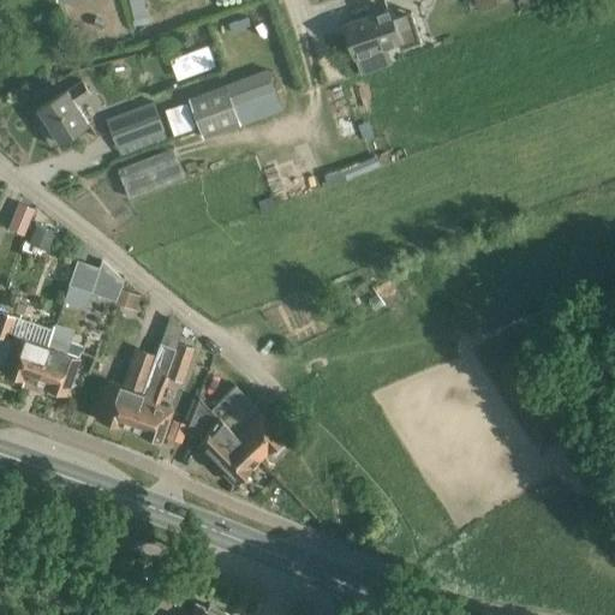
[(389,10),(346,25),(356,58),(400,43),(401,48),(422,42),(411,12),(393,19),(389,10)]
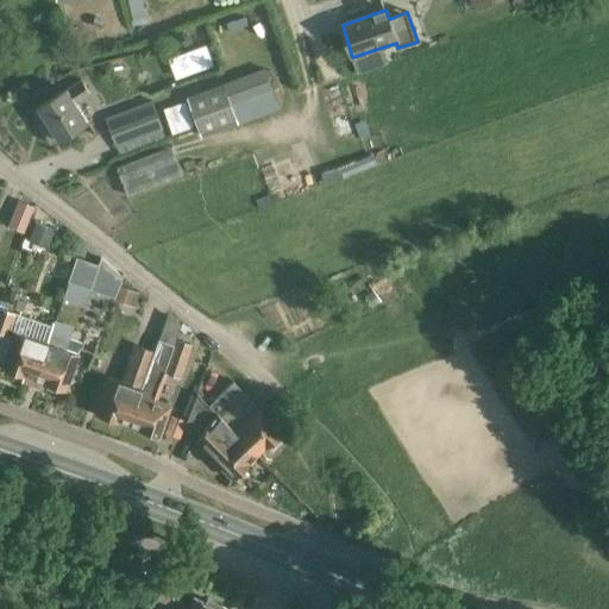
[(207,46),(188,52),(195,71),(214,66),(207,46)]
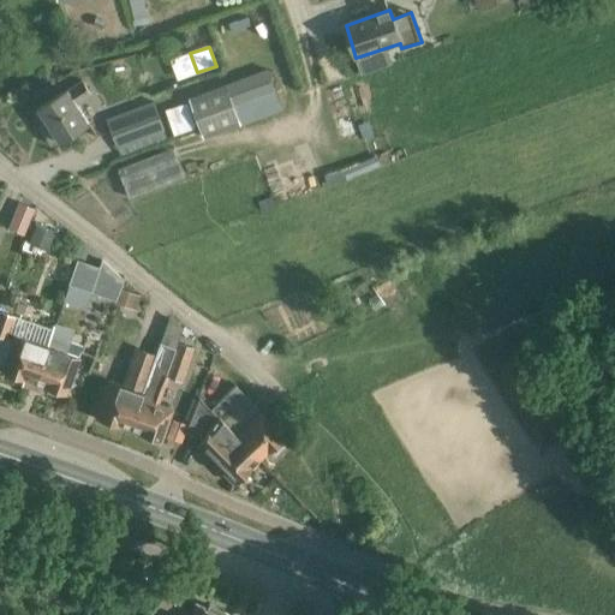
[(268,70),(227,85),(234,105),(275,90),(269,71),(268,70)]
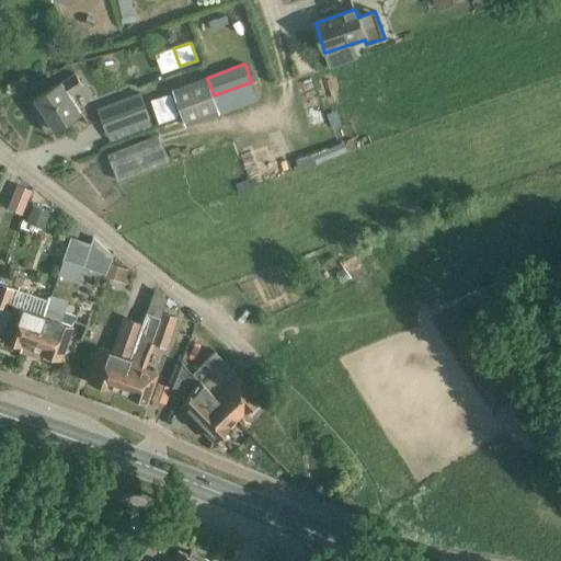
[(73,94),(82,90),(83,89),(75,75),(36,99),(45,112),(37,116),(47,133),(83,111),(73,94)]
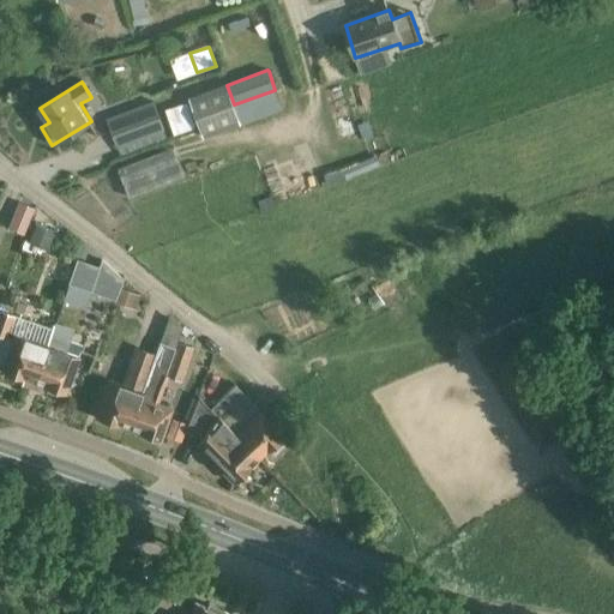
[(174,136),(197,128),(188,100),(164,107),(174,136)]
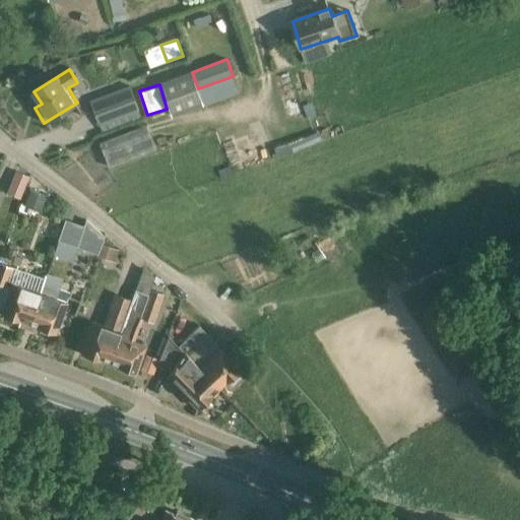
[(143,118),(131,85),(90,101),(101,126),(109,124),(111,129),(143,118)]
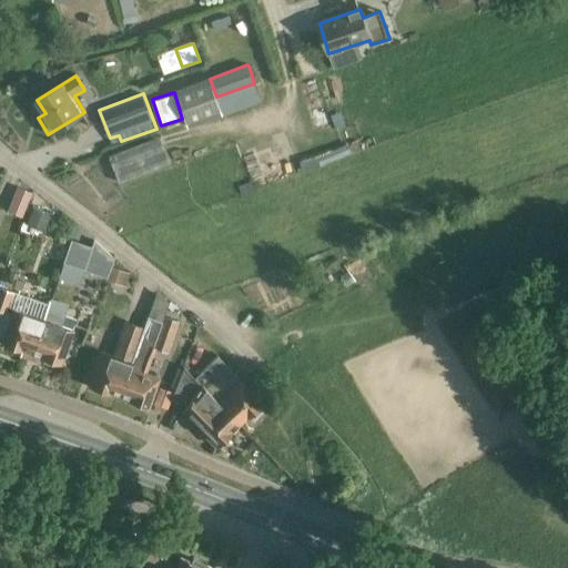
[(161,135),(109,155),(121,184),(172,163),(161,135)]
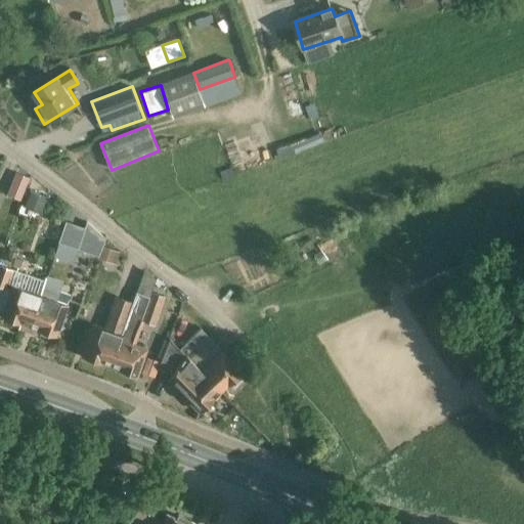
[(15,171),(11,182),(25,188),(30,177),(15,171)]
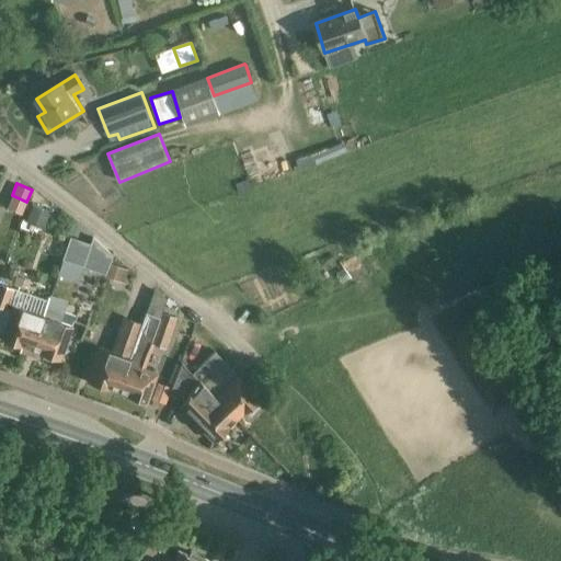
[(42,229),(48,214),(31,206),(24,221),(42,229)]
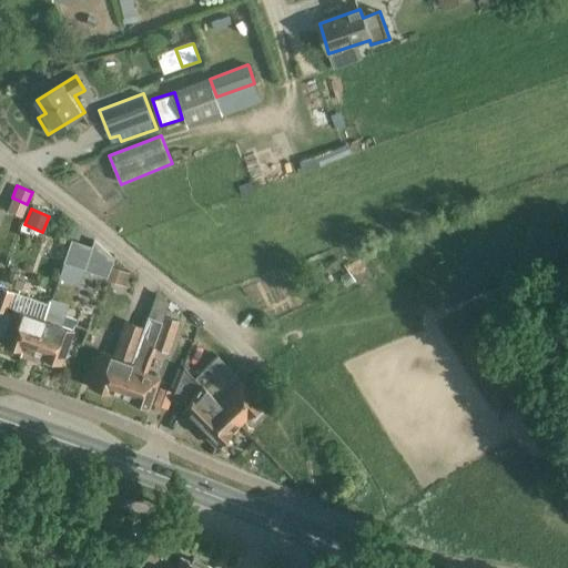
[(94,241),(84,269),(107,277),(113,257),(94,241)]
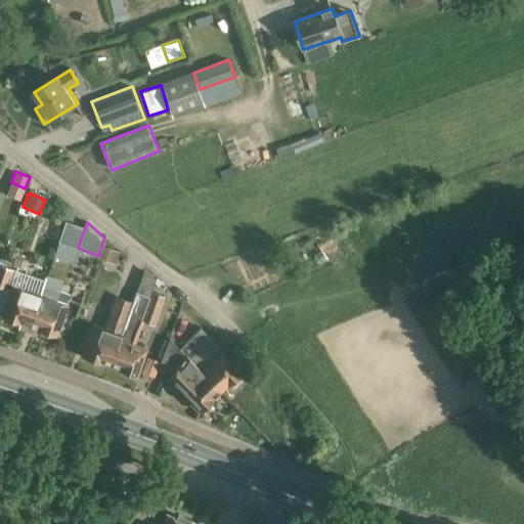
[(53,256),(72,262),(77,248),(59,242),(53,256)]
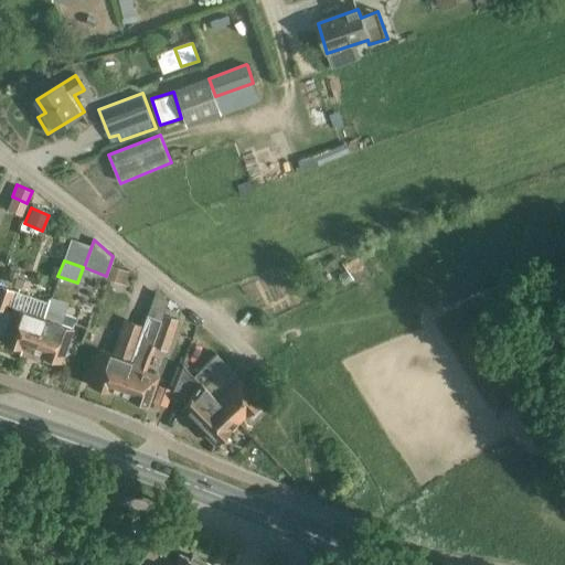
[(129,272),(110,266),(107,277),(126,284),(129,272)]
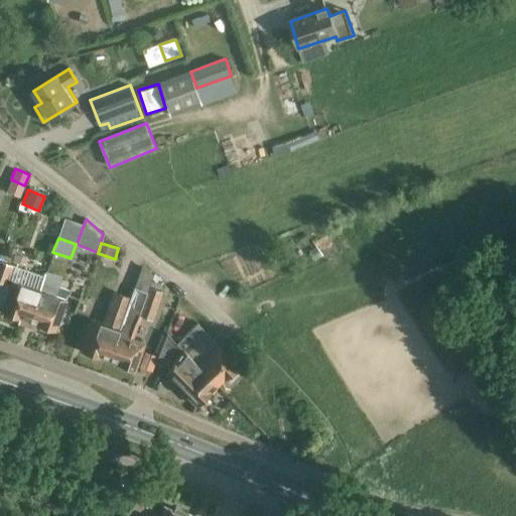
[(0,260),(0,282),(9,286),(0,311),(19,317),(27,320),(41,280),(42,280),(43,276),(27,270),(23,284),(7,279),(12,265),(0,260)]
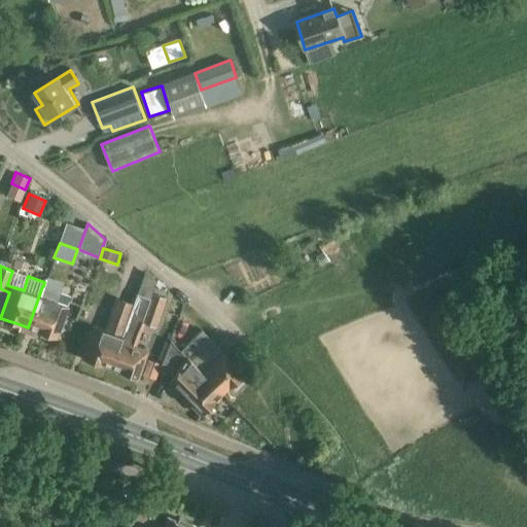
[(64,315),(68,306),(57,302),(63,283),(45,278),(44,282),(43,286),(42,286),(28,327),(56,338),(64,315)]
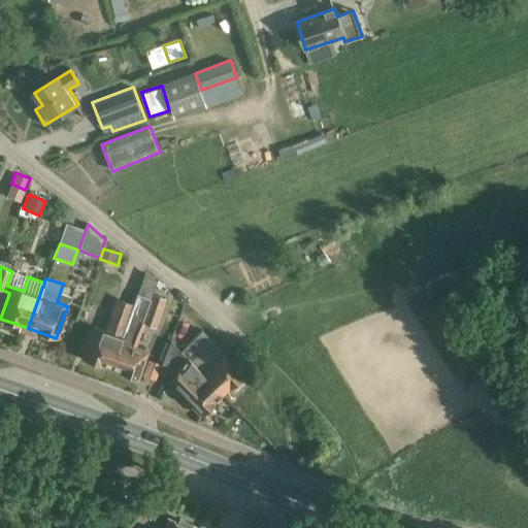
[(111,363),(109,368),(110,369),(118,371),(137,378),(144,359),(145,356),(147,351),(134,345),(142,324),(155,328),(165,298),(152,294),(150,299),(138,295),(134,305),(133,304),(111,363)]
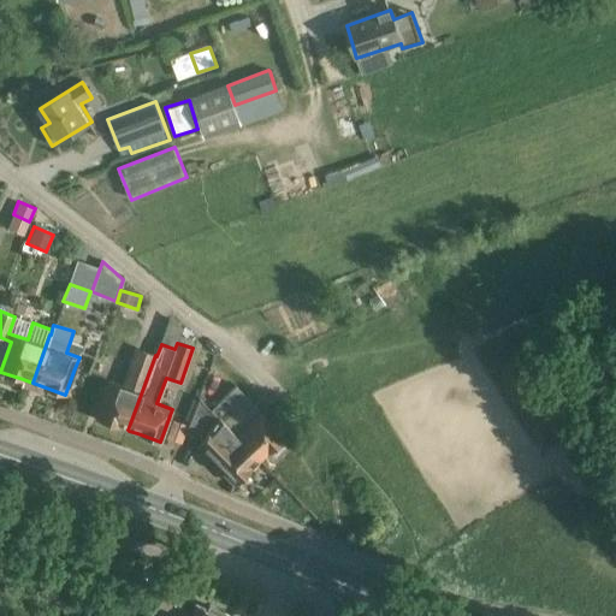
[(105,394),(95,419),(118,427),(128,430),(130,424),(155,355),(152,354),(135,348),(122,385),(108,381),(105,394)]
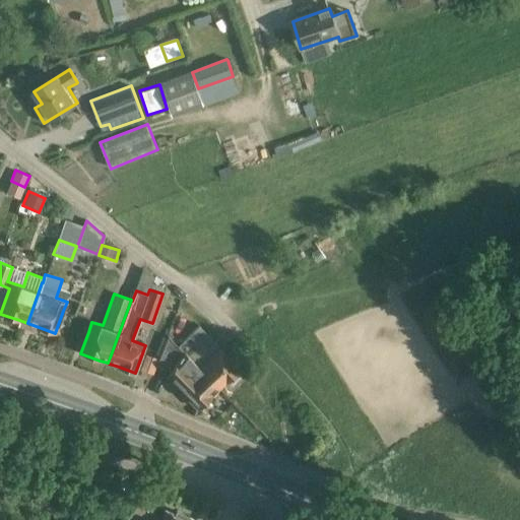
[(199,326),(178,346),(218,389),(224,382),(240,369),(199,326)]
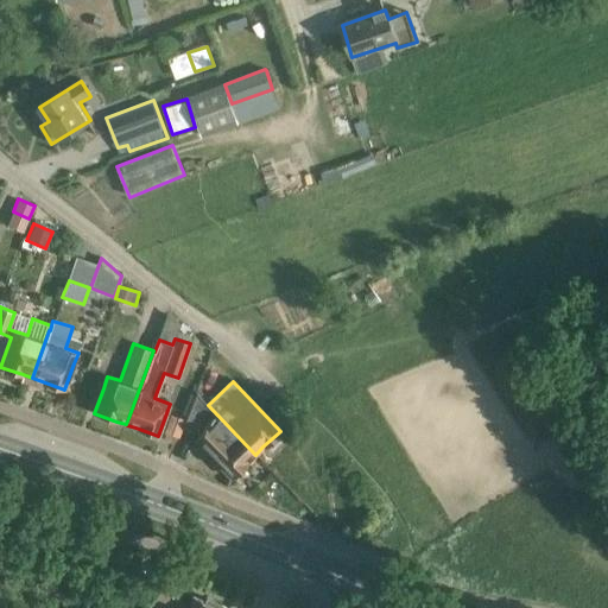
[(196,394),(183,426),(200,434),(195,441),(230,477),(252,458),(255,455),(208,405),(196,393),(196,394)]
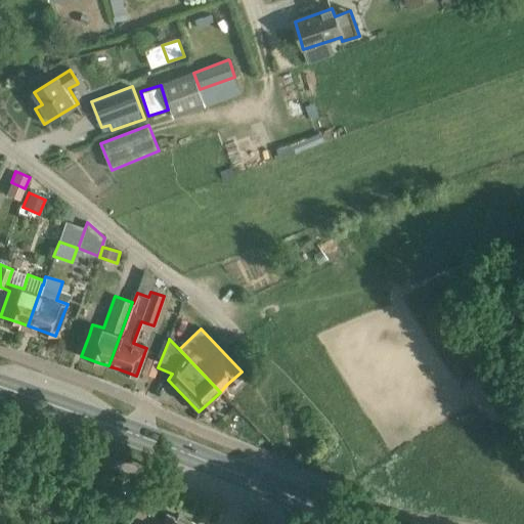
[(159,361),(147,357),(141,373),(154,377),(159,361)]
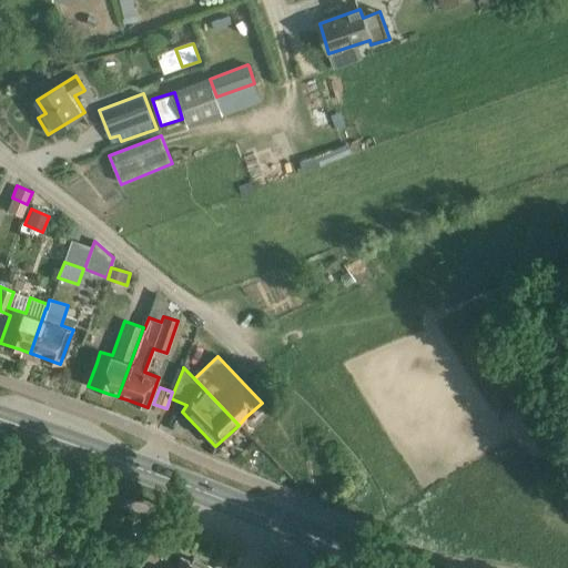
[(130,534),(124,544),(134,550),(141,539),(130,534)]
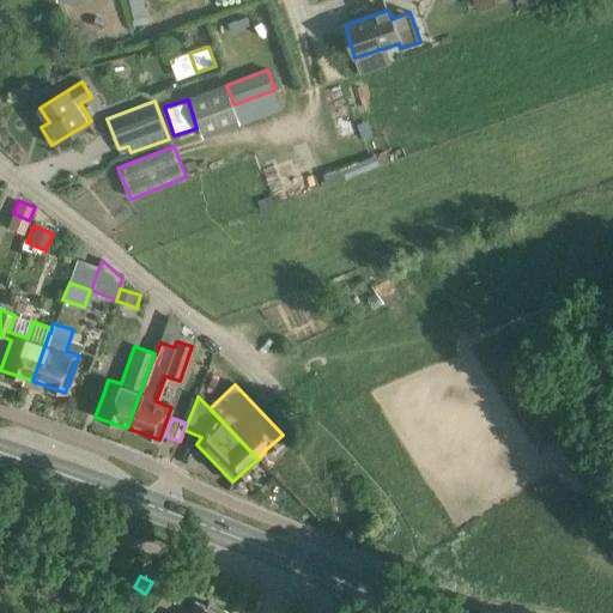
[(125,612),(113,602),(103,612),(125,612)]
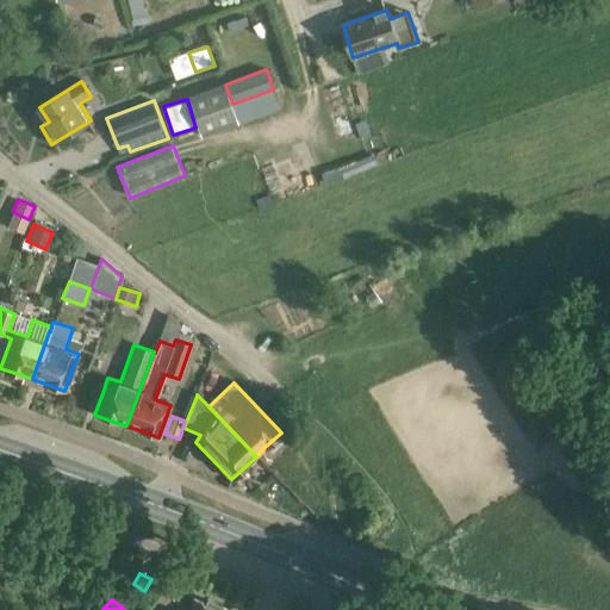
[(218,609),(221,607),(207,601),(205,604),(194,599),(188,609),(218,609)]
